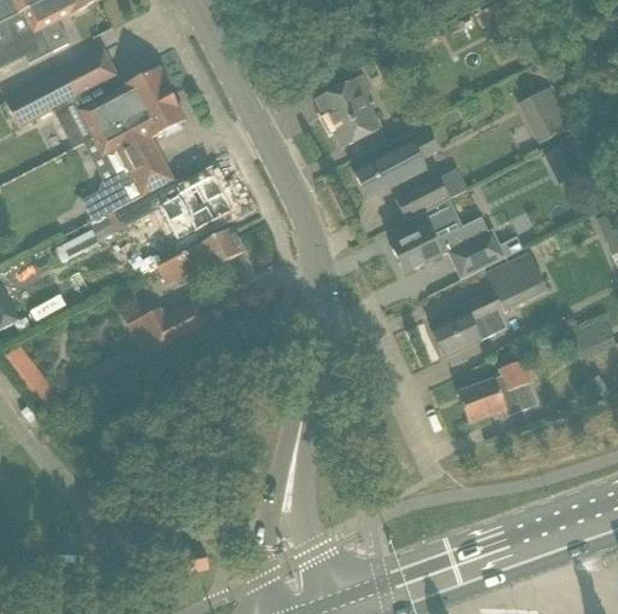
[(0,67),(24,56),(28,61),(53,48),(42,28),(73,12),(86,5),(96,0),(39,0),(3,19),(0,19),(0,67)]
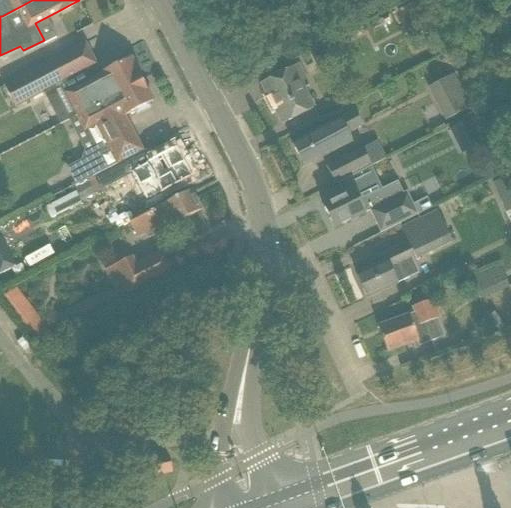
[(0,0),(0,16),(2,16),(32,0),(0,0)]
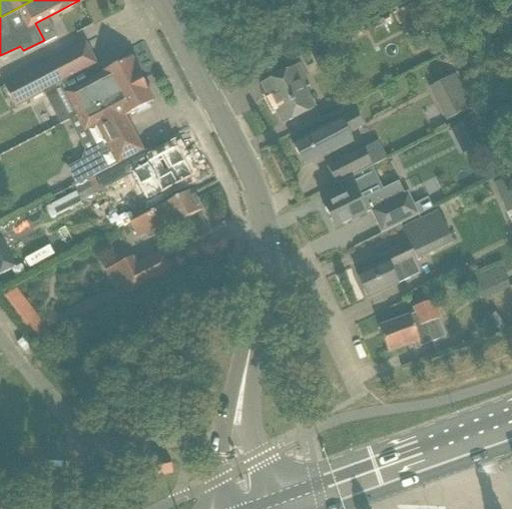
[(432,23),(420,0),(413,0),(399,7),(412,33),(432,23)]
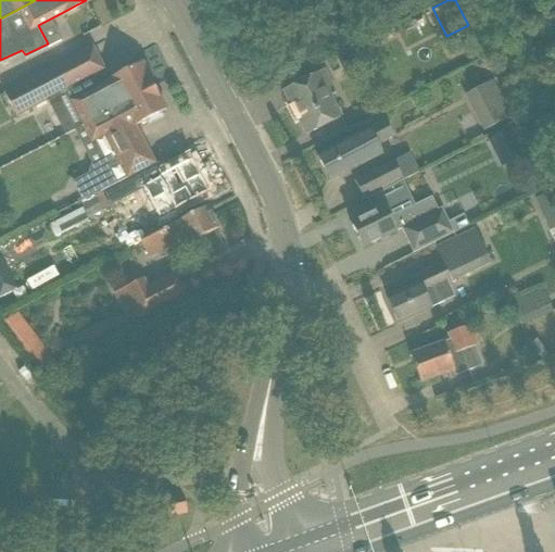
[(351,48),(337,55),(342,65),(347,67),(357,62),(351,48)]
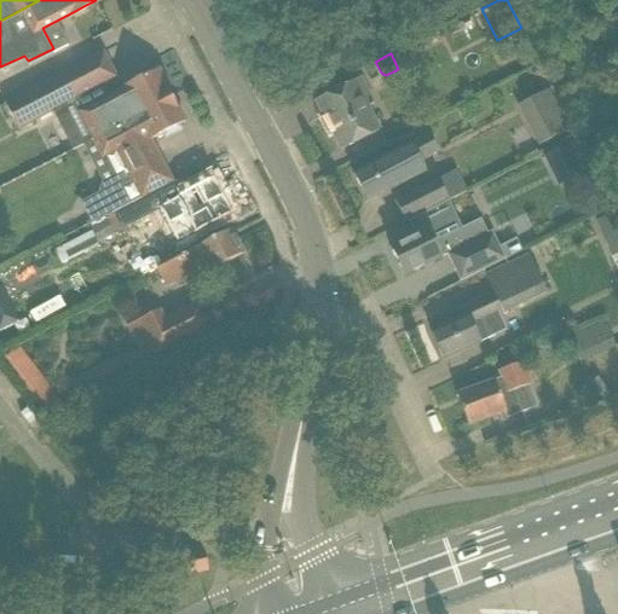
[(92,88),(78,62),(5,100),(18,127),(53,109),(52,108),(92,88)]
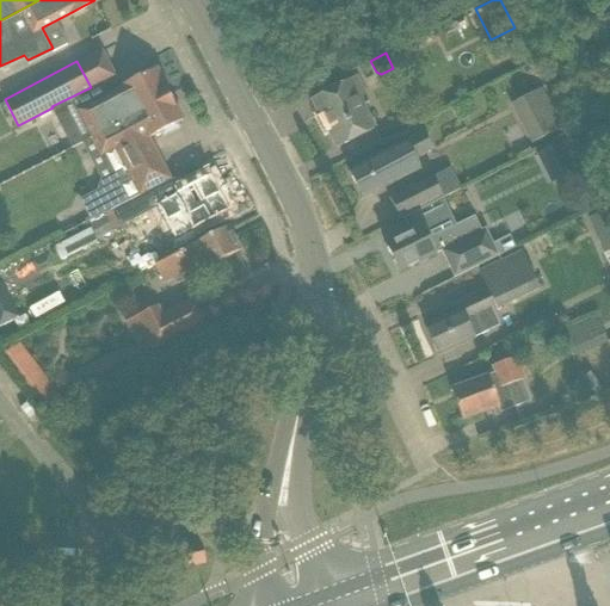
[(121,85),(78,107),(92,134),(108,125),(170,93),(155,66),(119,84),(121,85)]
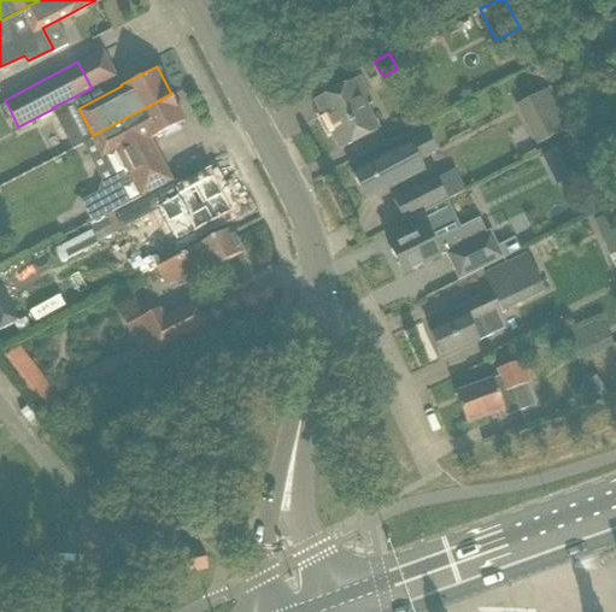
[(315,98),(340,146),(379,125),(367,101),(373,99),(359,74),(335,86),(315,98)]
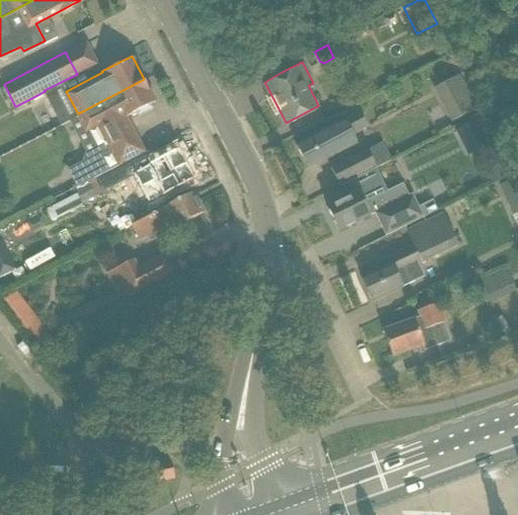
[(460,73),(444,81),(461,114),(477,105),(460,73)]
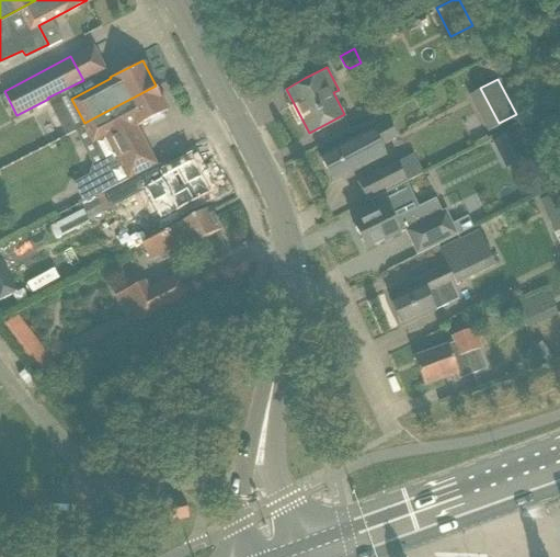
[(84,123),(82,124),(92,141),(104,135),(120,163),(149,148),(136,124),(148,117),(150,123),(166,114),(163,110),(168,108),(156,86),(99,115),(84,123)]
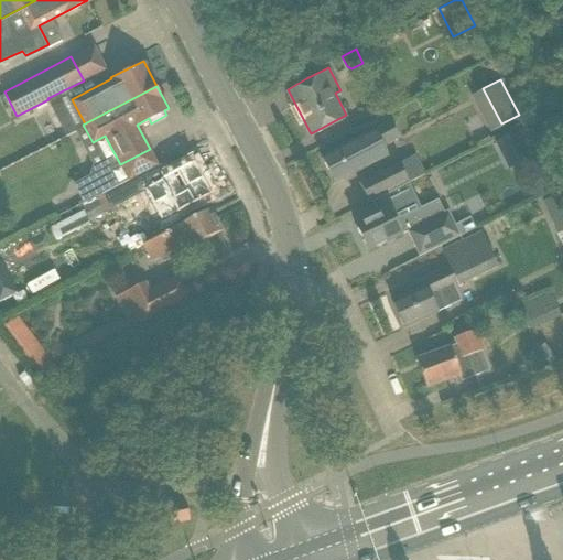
[(390,151),(383,140),(398,132),(390,119),(322,155),(335,181),(355,170),(390,151)]
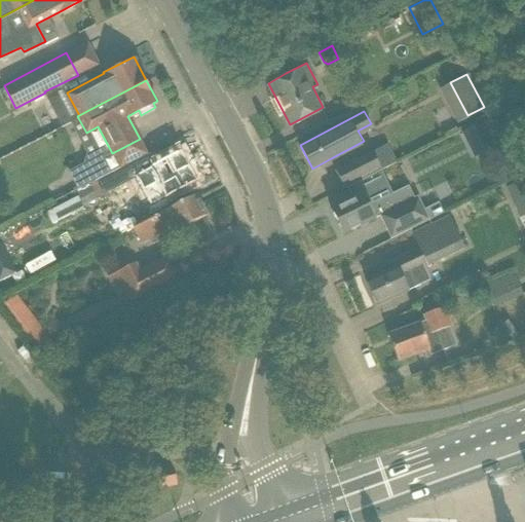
[(372,149),(372,148),(335,168),(344,185),(380,166),(396,158),(388,142),(372,149)]
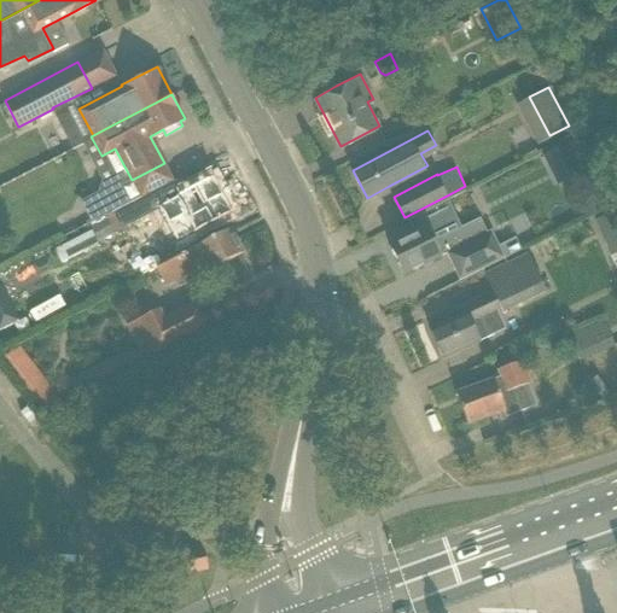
[(180,176),(124,205),(132,220),(161,204),(180,241),(236,212),(216,175),(187,191),(180,176)]
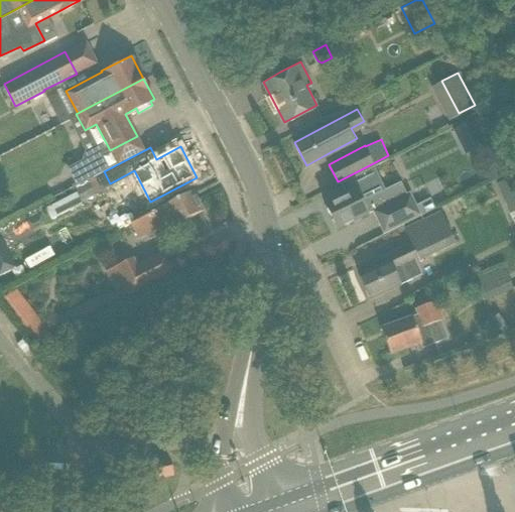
[(97,171),(88,154),(83,157),(67,166),(76,182),(93,173),(97,171)]
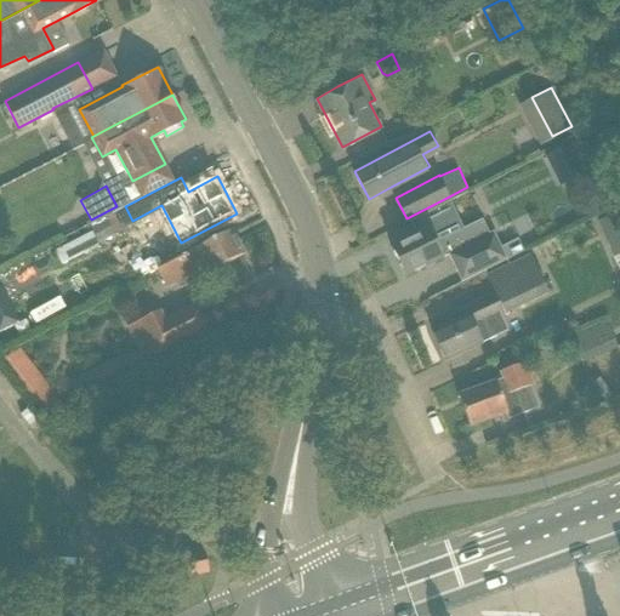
[(619,231),(612,211),(598,217),(613,254),(619,250),(619,231)]
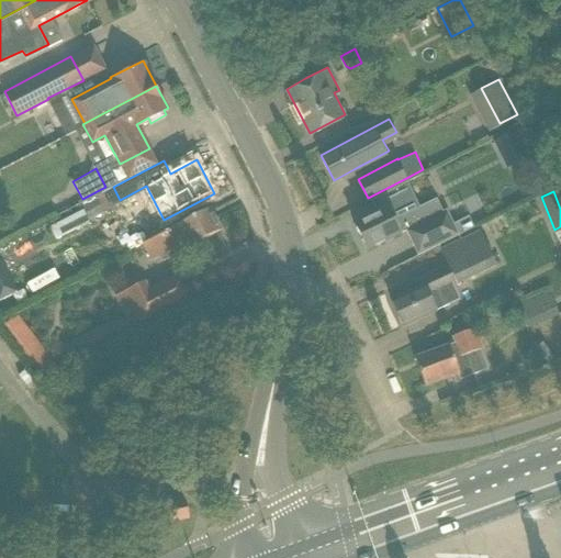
[(98,196),(81,203),(89,218),(104,209),(98,196)]
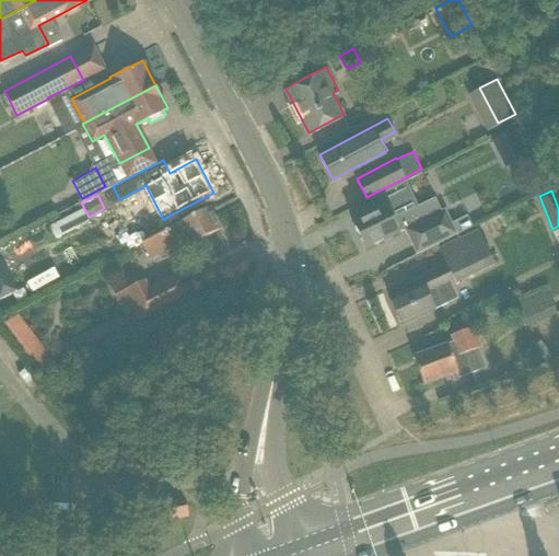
[(352,220),(365,246),(405,228),(416,253),(457,233),(445,207),(441,209),(435,198),(419,206),(418,204),(392,216),(385,205),(352,220)]
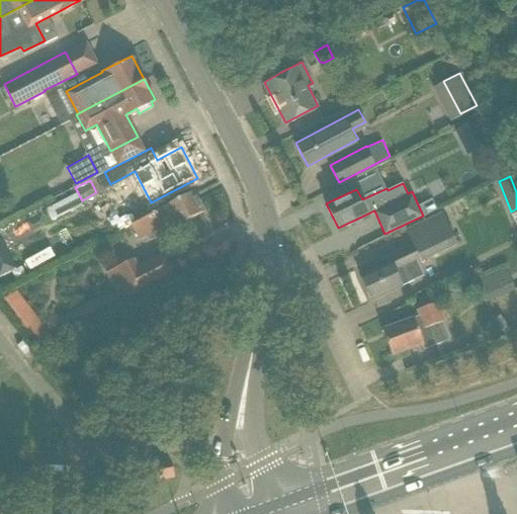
[(140,218),(131,223),(140,239),(171,222),(173,226),(202,209),(192,190),(140,218)]
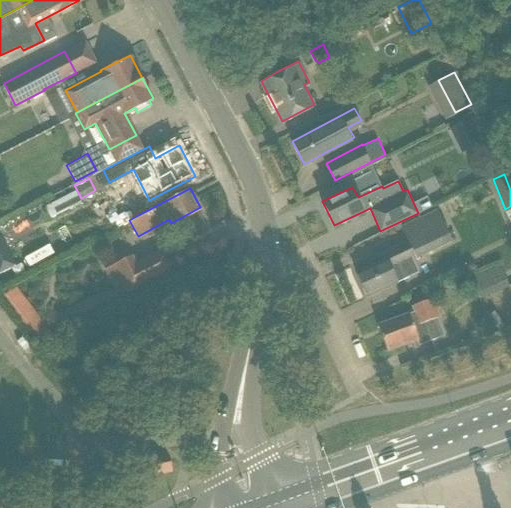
[(373,264),(357,272),(367,295),(418,271),(413,257),(452,239),(452,238),(451,238),(439,212),(404,230),(409,238),(370,257),(373,264)]
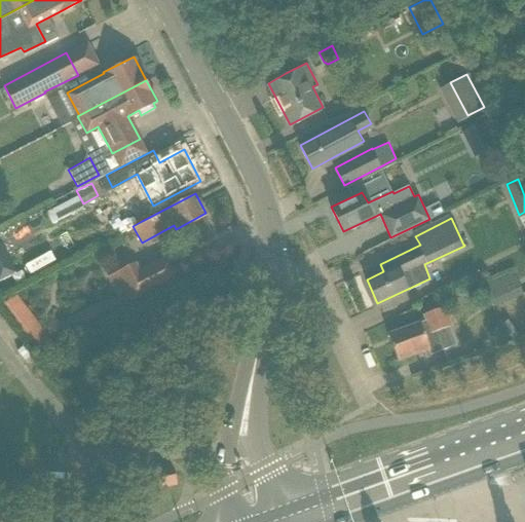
[(0,246),(0,276),(12,270),(0,246)]
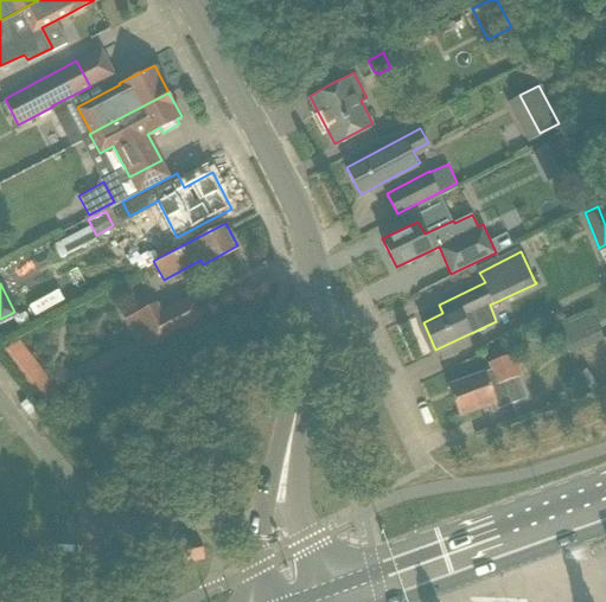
[(125,318),(141,348),(205,315),(195,294),(161,312),(155,301),(125,318)]
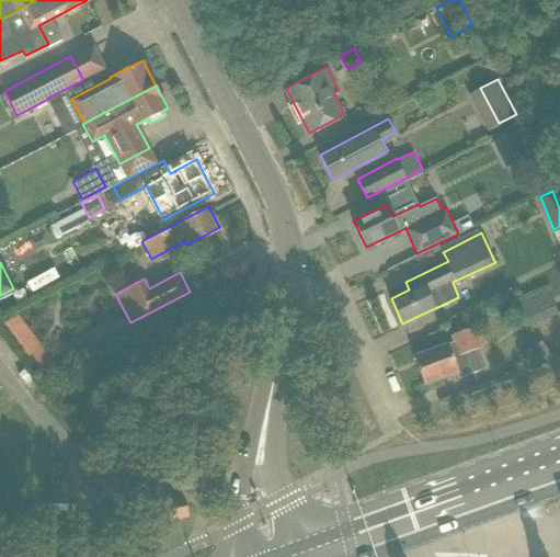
[(558,311),(548,287),(516,300),(526,325),(558,311)]
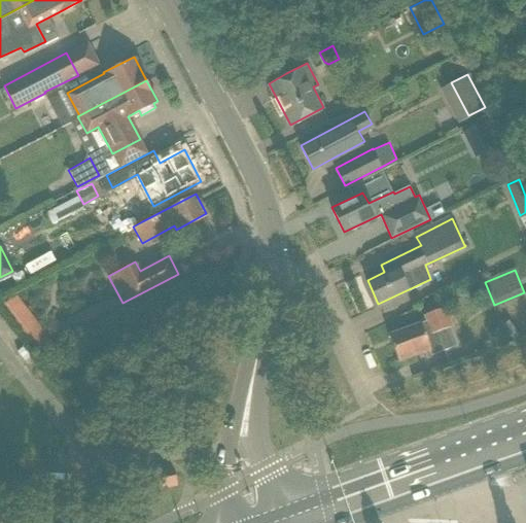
[(15,290),(0,302),(35,347),(50,336),(15,290)]
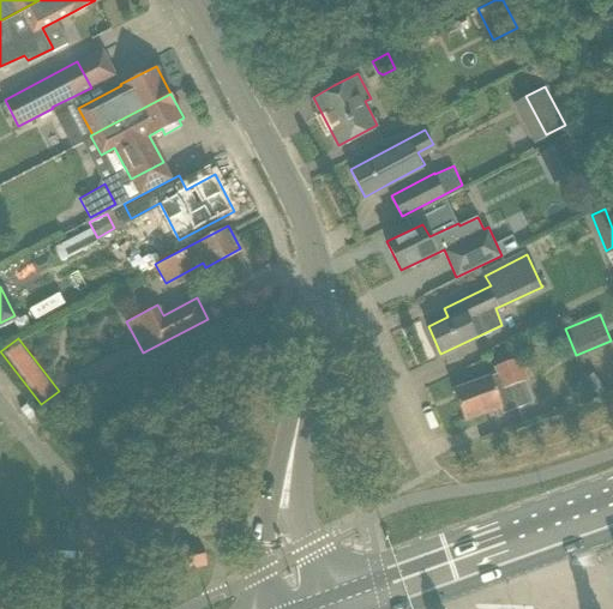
[(475,379),(452,387),(464,418),(487,410),(500,405),(503,411),(517,405),(510,386),(526,380),(517,357),(494,365),(497,372),(491,374),(491,373),(475,379)]
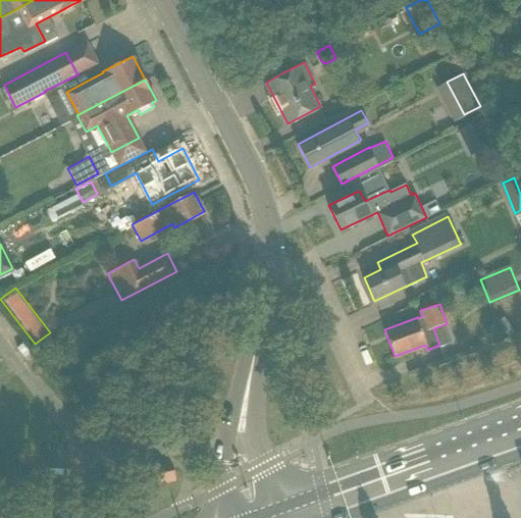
[(146,468),(149,483),(175,478),(172,462),(146,468)]
